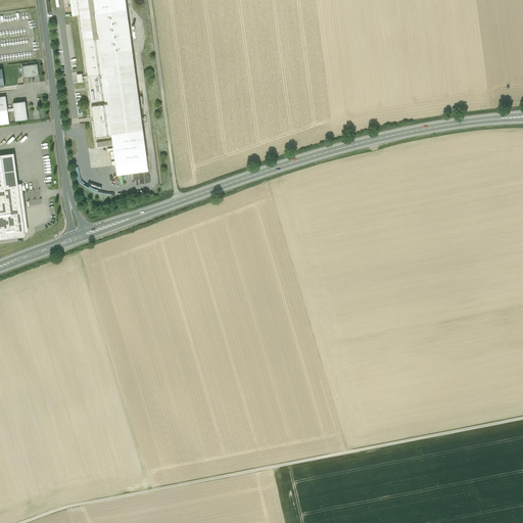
[(148,172),(125,0),(77,0),(95,138),(110,136),(115,177),(148,172)]
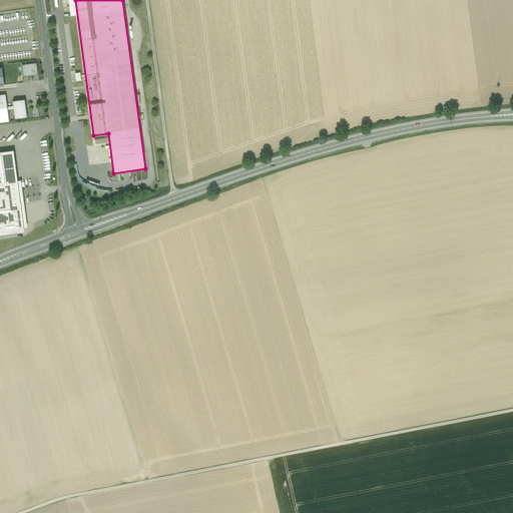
[(36,63),(22,65),(23,77),(37,75),(36,63)]
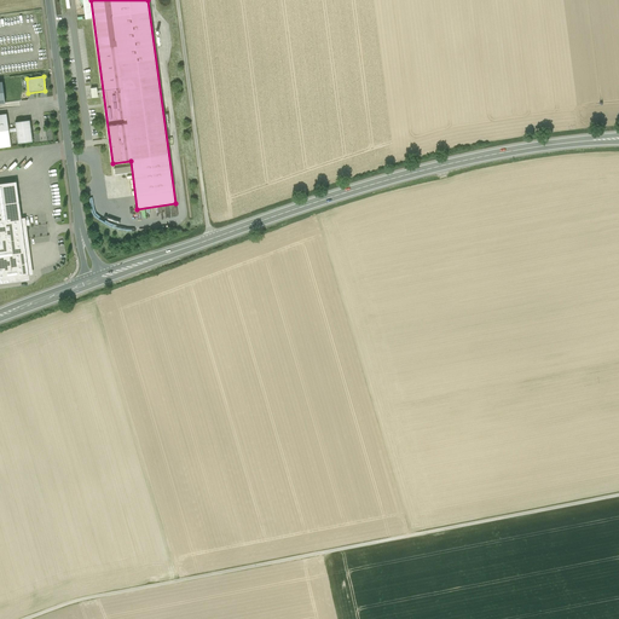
[(0,148),(11,146),(9,133),(9,129),(6,114),(0,114),(0,103),(4,103),(1,82),(0,81),(0,148)]
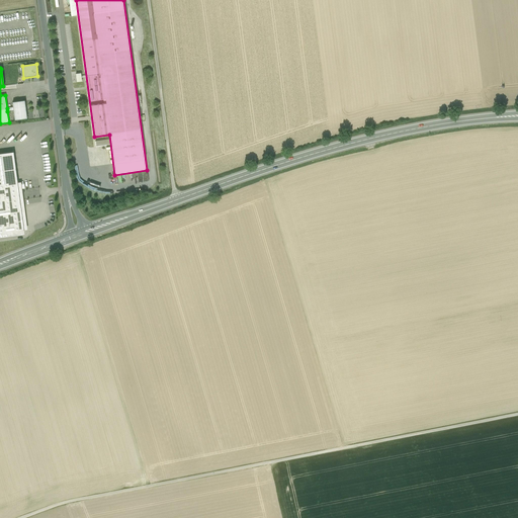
[(82,81),(82,77),(85,76),(85,72),(76,73),(77,82),(82,81)]
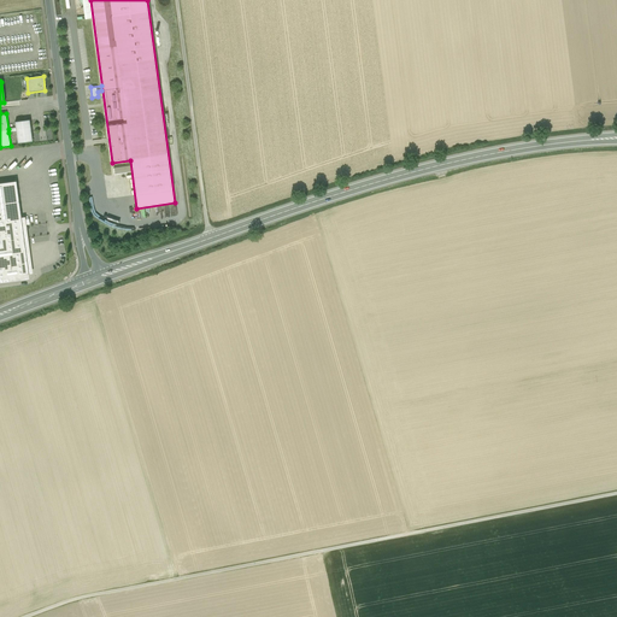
[(29,121),(15,122),(16,128),(16,131),(18,144),(33,141),(29,121)]
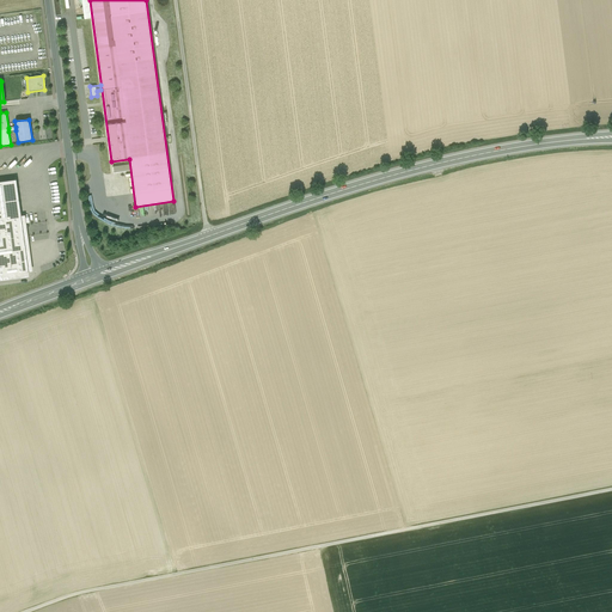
[(37,152),(25,163),(28,165),(40,154),(37,152)]
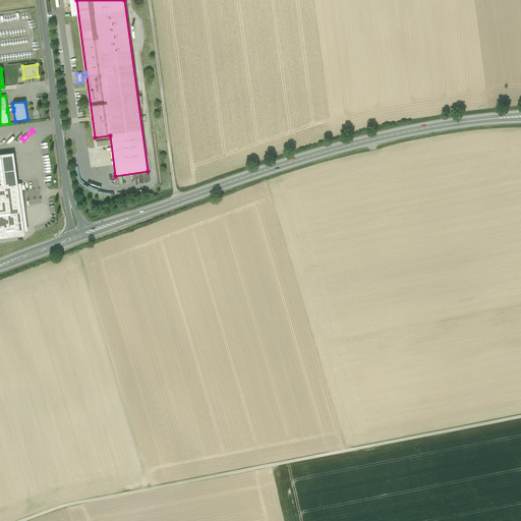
[(0,154),(0,238),(24,235),(13,153),(0,154)]
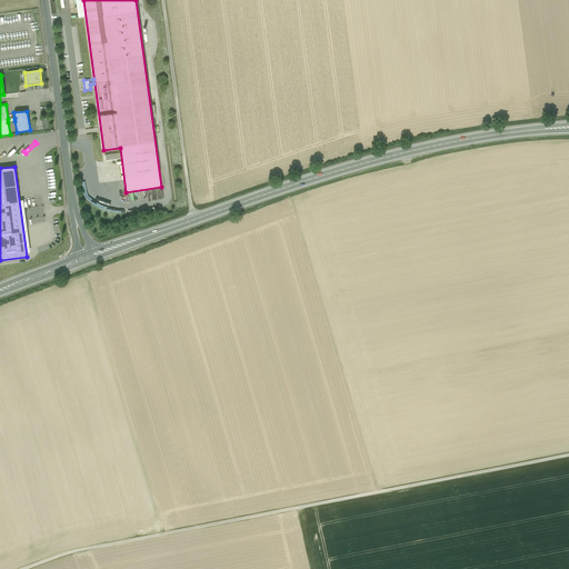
[(450,328),(442,330),(445,338),(452,336),(450,328)]
